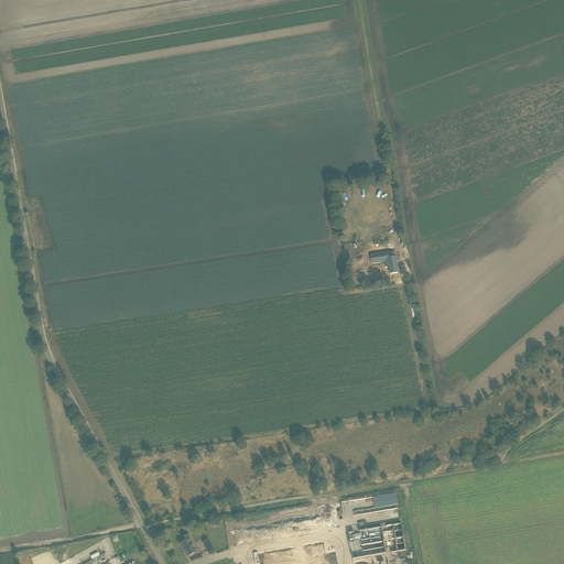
[(390,274),(399,273),(397,258),(396,258),(394,252),(380,255),(378,247),(369,248),(371,264),(384,262),(386,268),(389,267),(390,274)]
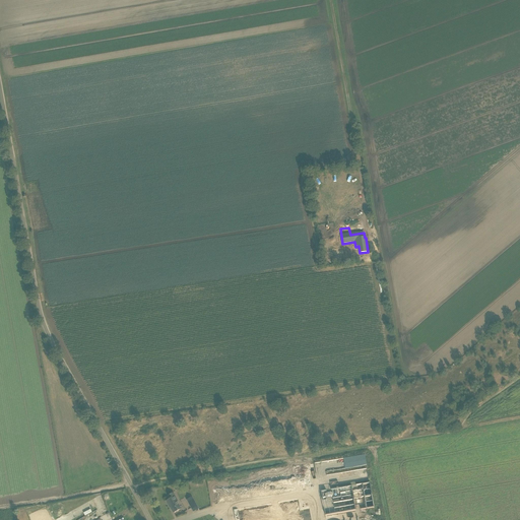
[(354,476),(358,477),(358,473),(359,474),(358,478),(364,478),(365,464),(363,464),(363,462),(365,462),(366,456),(360,455),(360,461),(362,461),(362,467),(345,466),(346,461),(343,461),(343,463),(337,463),(337,470),(326,470),(326,474),(348,476),(348,478),(354,479),(354,476)]
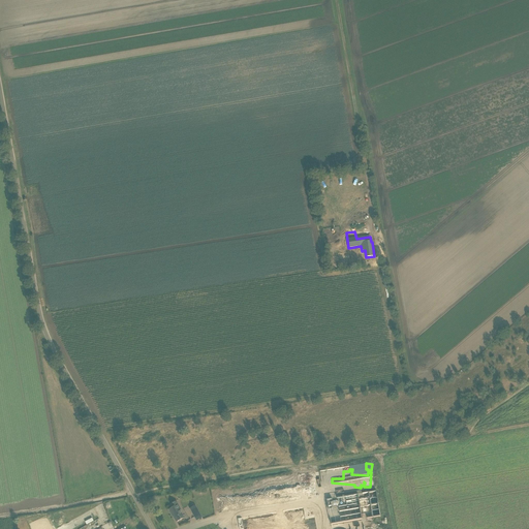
[(234,526),(234,528),(248,528),(327,516),(319,474),(227,491),(228,496),(222,497),(222,498),(223,498),(228,526),(227,526),(227,527),(234,526)]
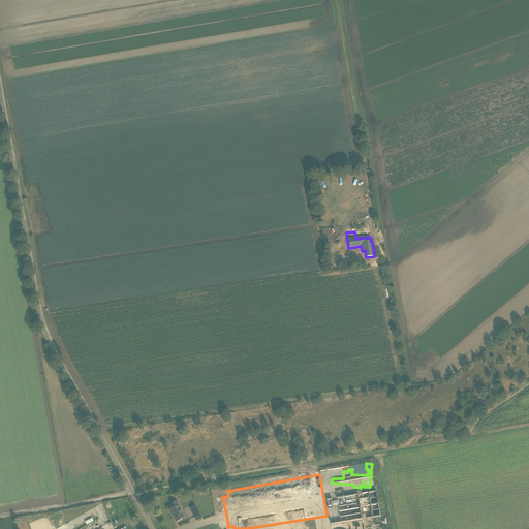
[(330,524),(379,517),(376,492),(325,498),(330,524)]
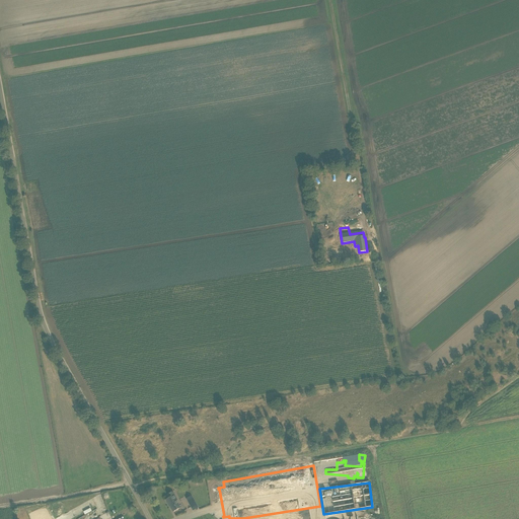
[(168,505),(172,512),(179,509),(176,501),(177,501),(172,493),(166,496),(168,499),(165,501),(168,505)]
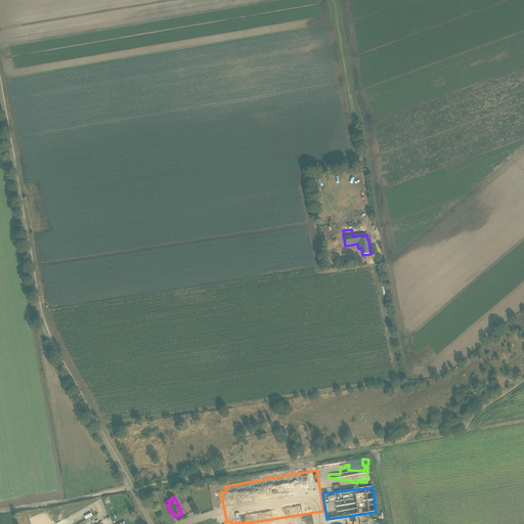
[(201,513),(193,500),(187,504),(194,516),(201,513)]
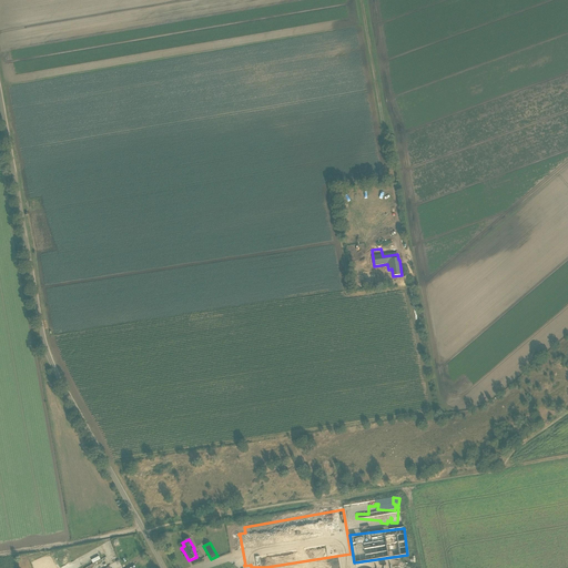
All buildings are outlined.
